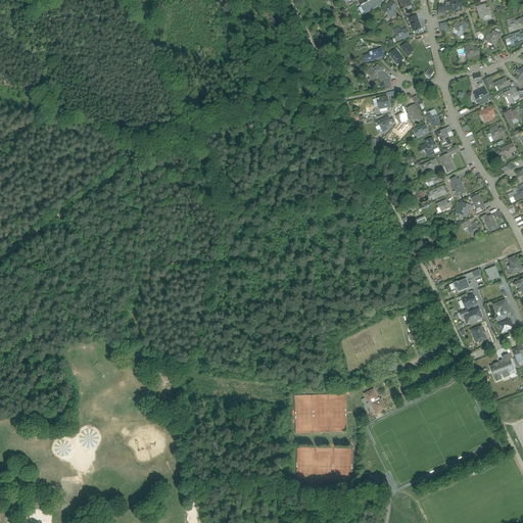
[(366,0),(364,1),(366,5),(370,2),(372,5),(371,6),(373,9),(379,5),(377,2),(380,0),(366,0)]
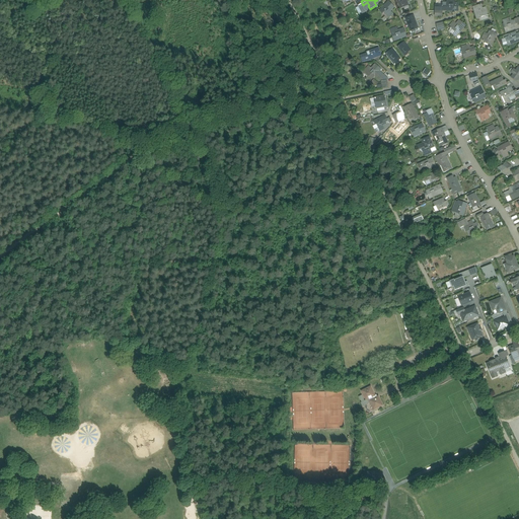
[(452,0),(446,0),(447,3),(448,3),(448,6),(442,6),(442,10),(455,10),(455,7),(458,7),(458,3),(452,3),(452,0)]
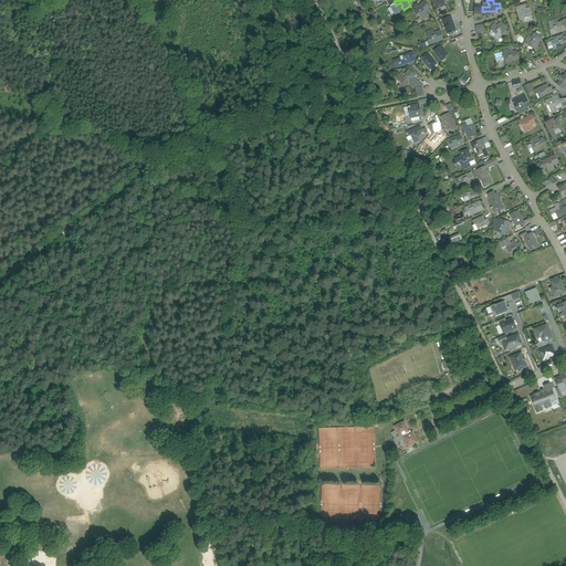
[(426,7),(422,3),(415,12),(418,14),(420,12),(422,14),(421,16),(425,19),(429,14),(426,12),(430,8),(427,4),(426,7)]
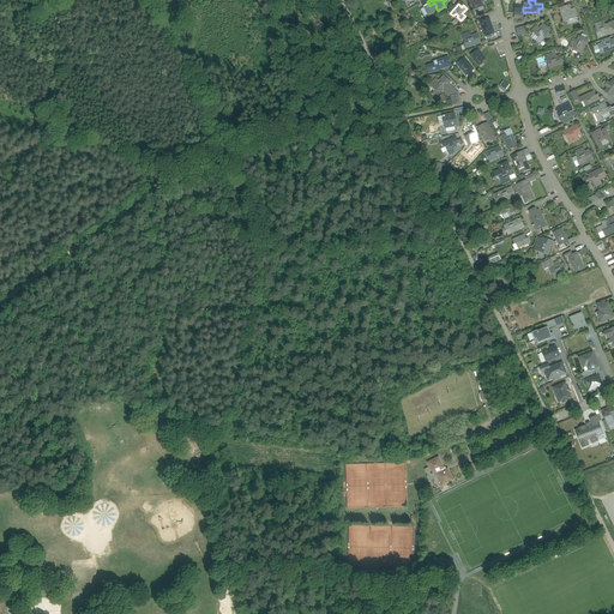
[(569,6),(560,8),(565,22),(569,20),(569,18),(572,17),(572,18),(577,17),(575,8),(570,10),(569,6)]
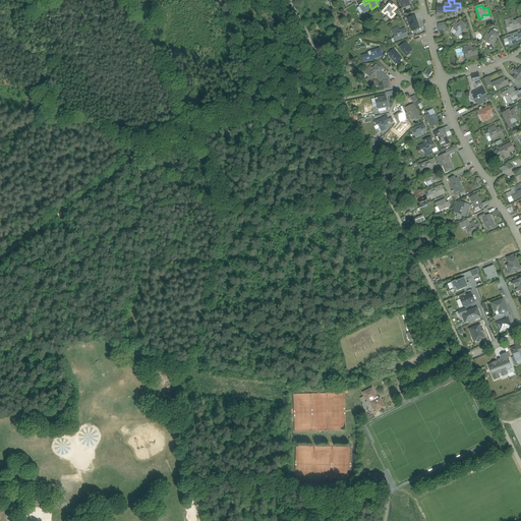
[(415,18),(408,20),(412,31),(419,27),(415,18)]
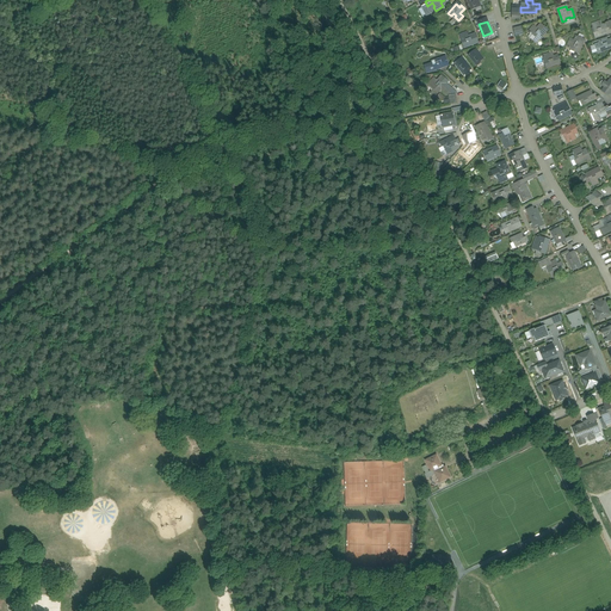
[(602,25),(600,22),(592,24),(594,29),(596,28),(597,32),(594,32),(596,37),(606,34),(605,29),(608,29),(606,24),(602,25)]
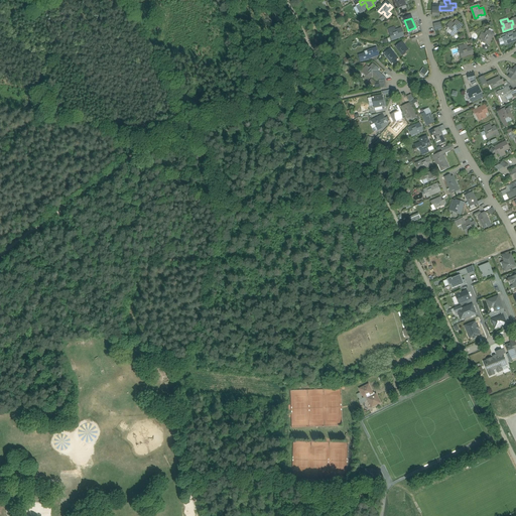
[(454,24),(450,21),(446,26),(447,27),(447,28),(448,28),(446,30),(453,36),(461,27),(458,24),(460,23),(457,20),(454,24)]
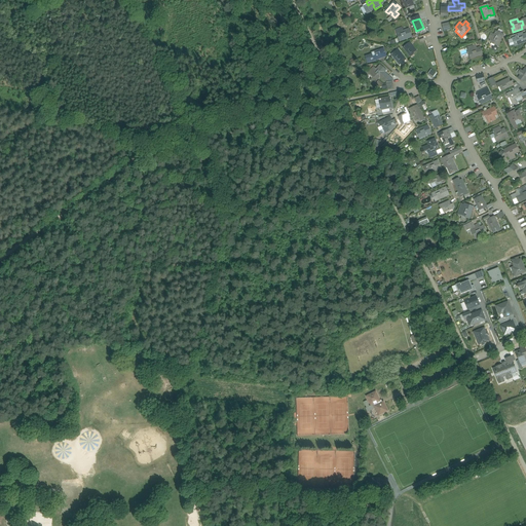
[(409,30),(404,32),(402,29),(398,30),(399,34),(400,33),(401,37),(399,38),(400,41),(410,38),(408,34),(411,33),(409,30)]
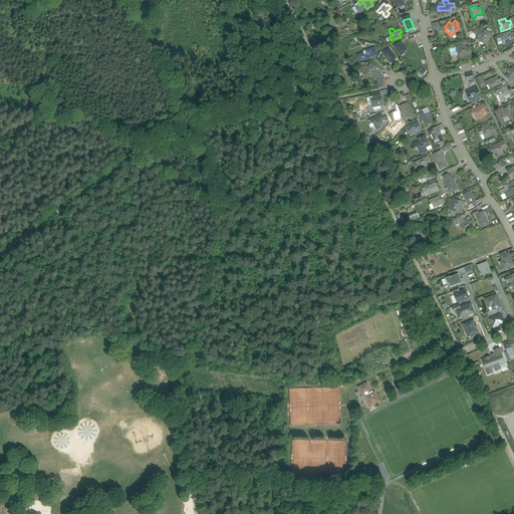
[(485,30),(483,36),(479,34),(477,39),(481,41),(481,39),(484,41),(483,43),(487,45),(491,36),(488,34),(489,32),(485,30)]
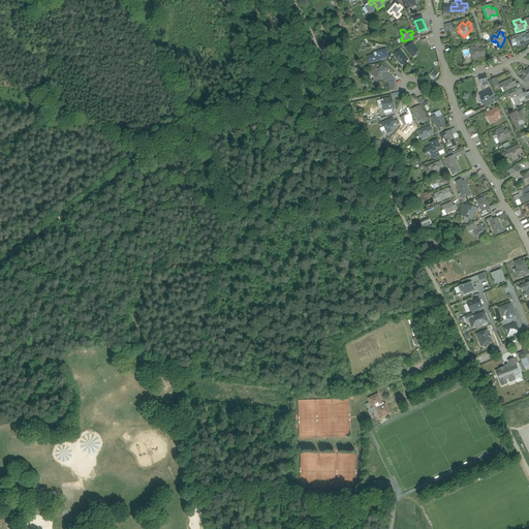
[(528,33),(520,37),(522,40),(517,42),(518,45),(528,41),(528,38),(528,37),(528,33)]
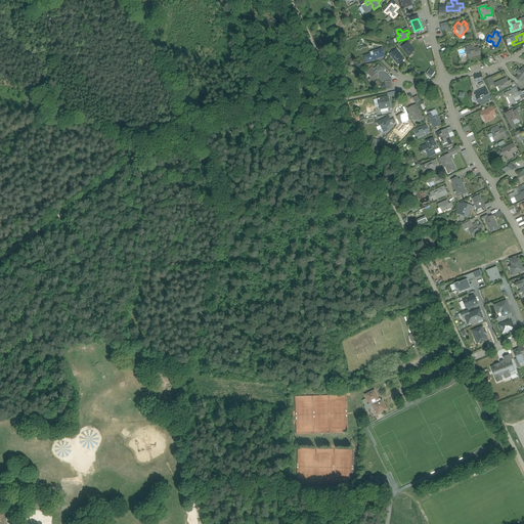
[(406,47),(405,45),(402,47),(408,55),(415,50),(409,45),(406,47)]
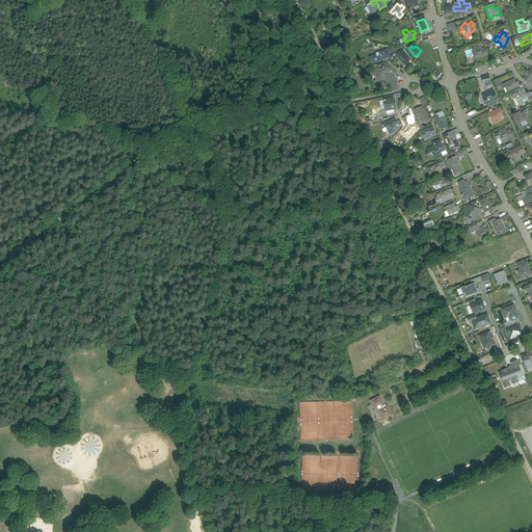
[(485,48),(482,49),(481,46),(474,48),(475,52),(476,52),(477,55),(475,56),(476,59),(485,56),(484,53),(486,52),(485,48)]
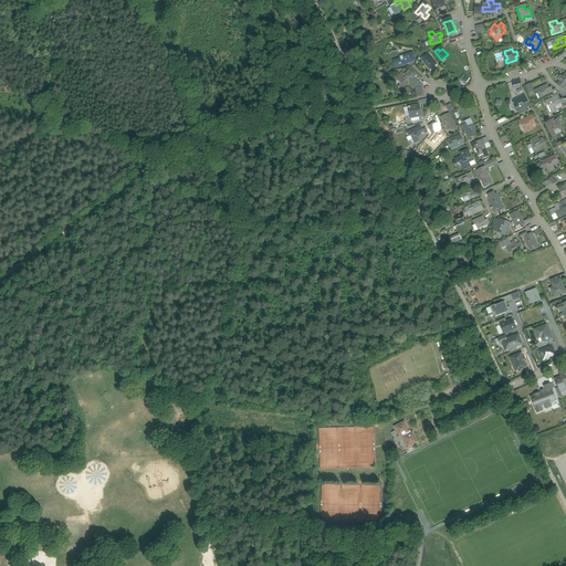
[(412,53),(400,58),(400,59),(395,61),(396,66),(402,64),(402,65),(416,61),(412,53)]
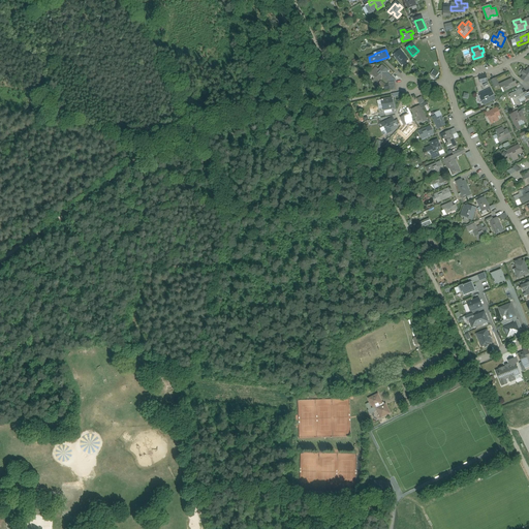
[(402,53),(399,55),(397,53),(394,55),(400,63),(403,61),(405,63),(408,60),(402,53)]
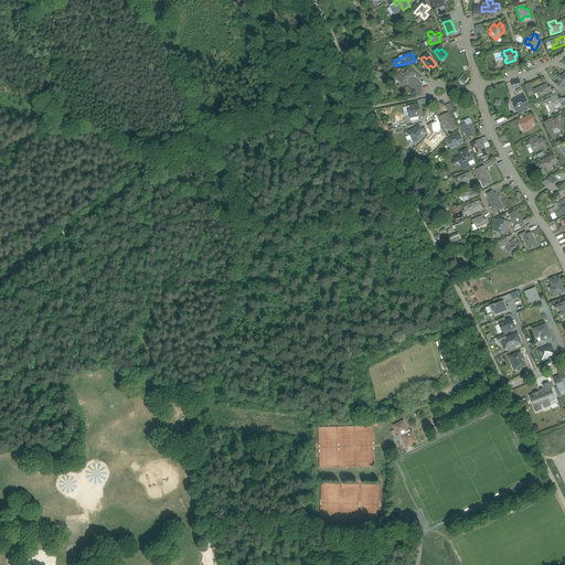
[(408,71),(404,75),(402,73),(397,76),(401,80),(402,78),(404,81),(403,83),(406,86),(413,77),(411,75),(412,73),(408,71)]
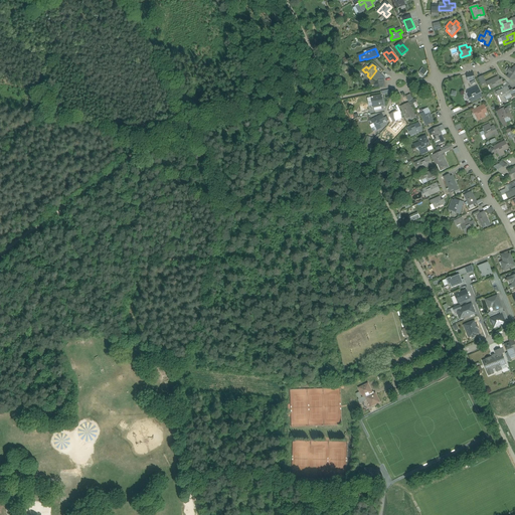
[(496,77),(487,82),(488,86),(491,84),(492,88),(501,83),(499,80),(497,81),(496,77)]
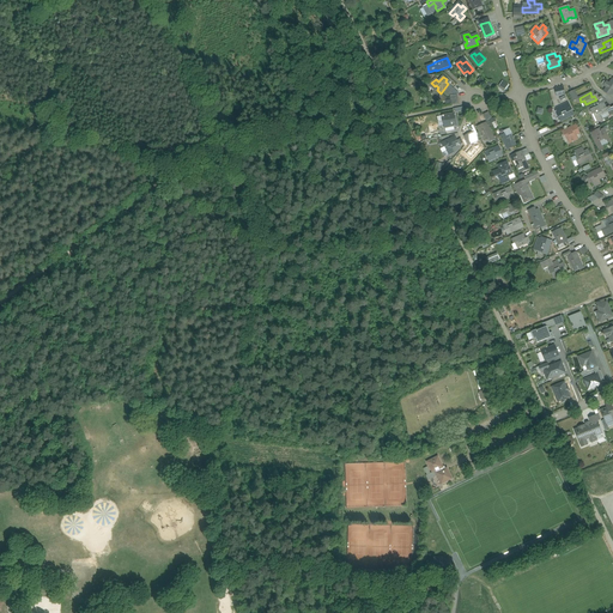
[(568,103),(556,109),(558,113),(559,111),(562,116),(559,117),(560,121),(571,116),(569,111),(572,110),(568,103)]
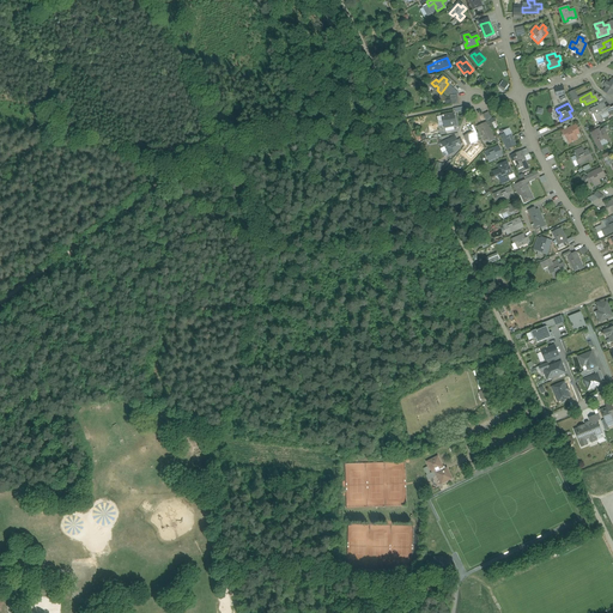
[(601,105),(590,110),(593,114),(595,113),(598,117),(596,117),(598,121),(604,119),(601,115),(608,113),(606,108),(604,109),(601,105)]
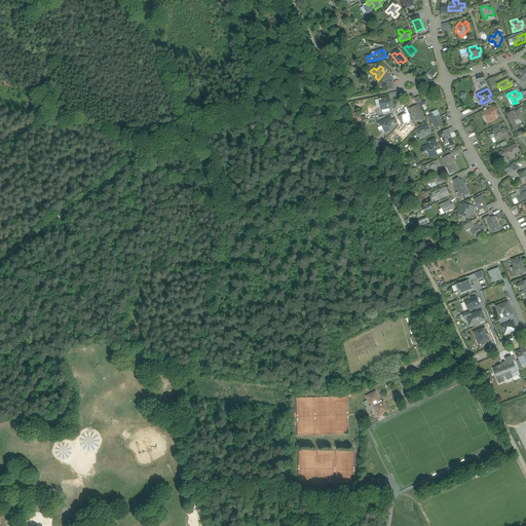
[(389,98),(380,100),(381,108),(382,113),(390,112),(390,111),(392,111),(389,98)]
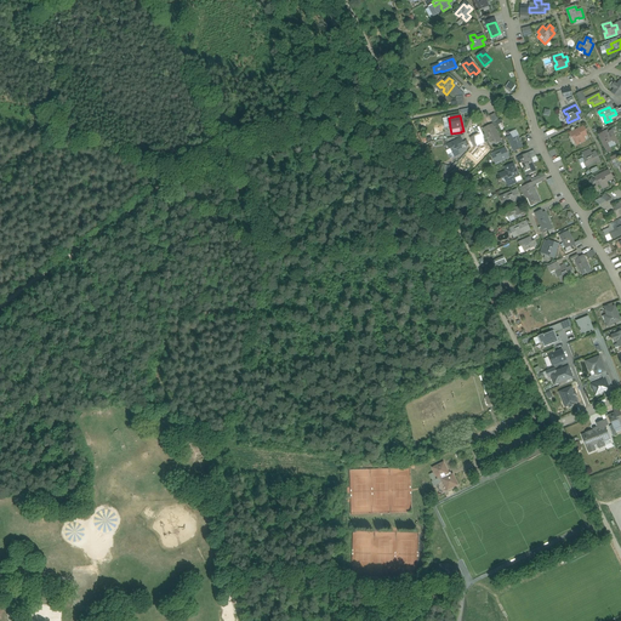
[(494,127),(490,130),(489,126),(484,129),(490,140),(494,137),(496,143),(500,141),(494,127)]
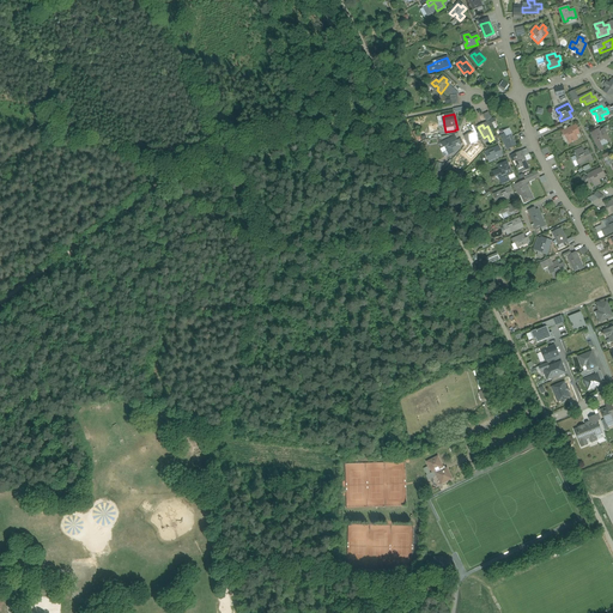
[(574,127),(563,132),(564,135),(566,134),(569,138),(568,139),(569,143),(577,139),(576,135),(580,133),(577,128),(575,129),(574,127)]
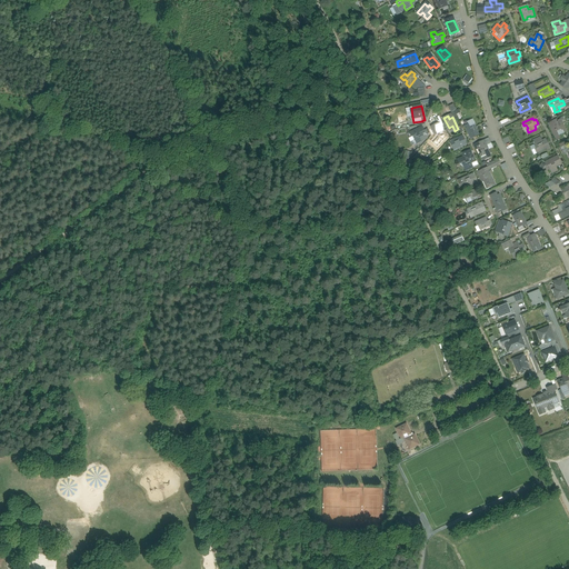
[(472,119),(468,121),(469,125),(466,126),(471,138),(479,135),(473,125),(475,125),(472,119)]
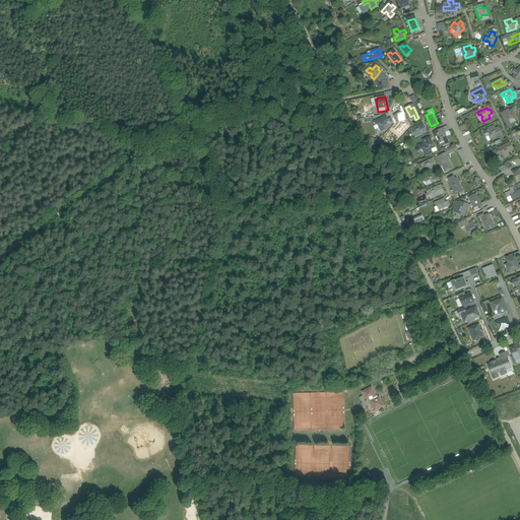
[(512,110),(510,111),(509,109),(505,111),(506,114),(503,115),(507,124),(510,122),(509,120),(512,119),(513,120),(514,119),(515,121),(518,120),(512,110)]
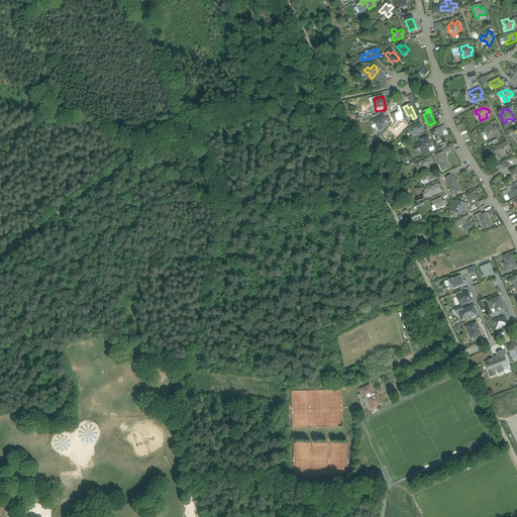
[(399,112),(392,115),(398,127),(402,125),(401,124),(404,123),(401,115),(399,112)]
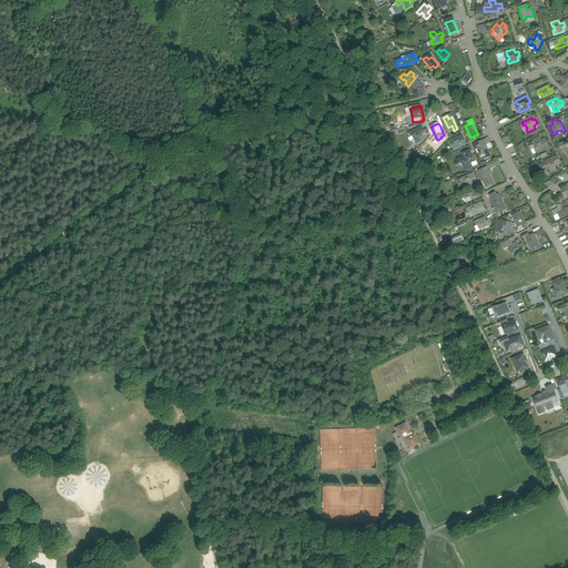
[(419,129),(409,133),(412,137),(414,135),(416,139),(415,140),(416,143),(422,141),(419,138),(426,134),(424,131),(422,132),(419,129)]
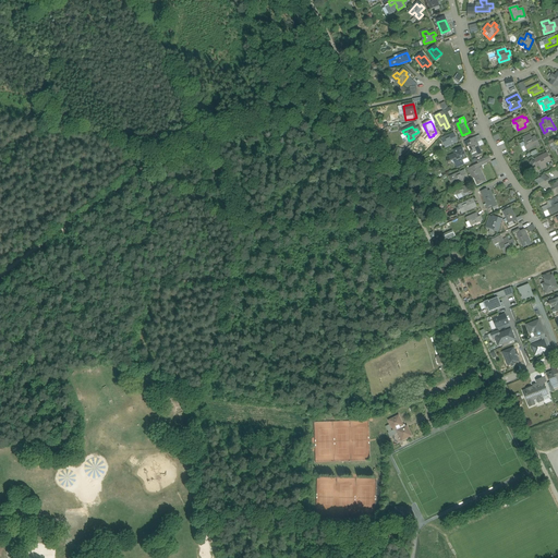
[(455,134),(445,138),(446,142),(447,142),(449,145),(455,143),(453,138),(456,137),(455,134)]
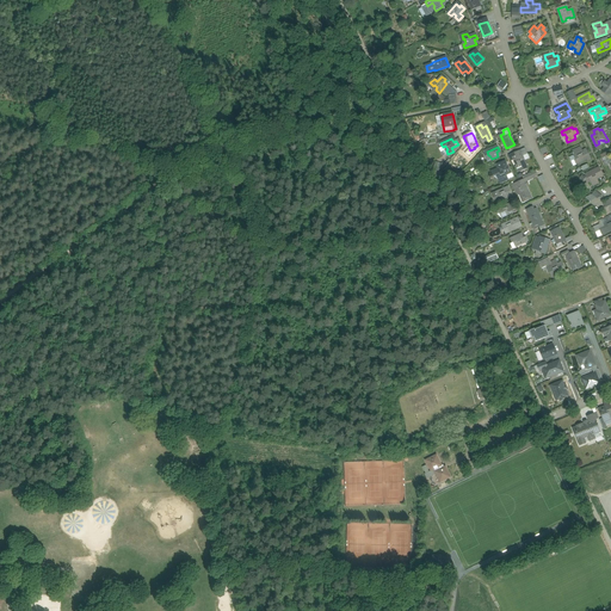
[(586,149),(582,152),(580,148),(573,152),(574,155),(575,155),(578,159),(575,160),(576,164),(587,159),(587,160),(591,159),(586,149)]
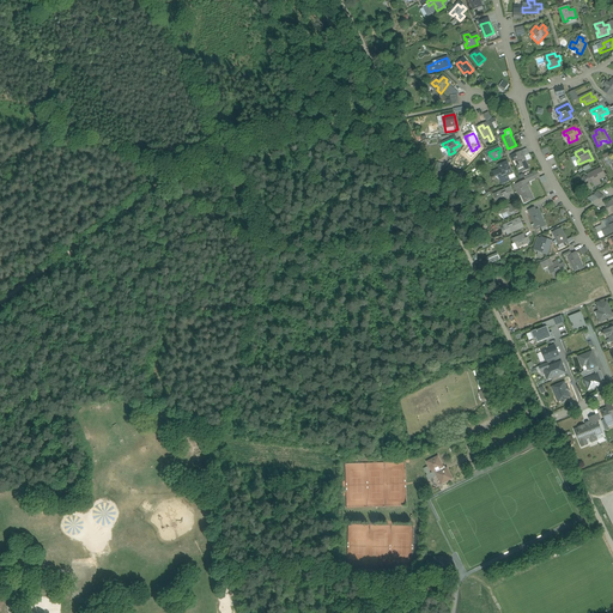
[(525,158),(525,157),(521,158),(519,152),(510,156),(513,161),(516,159),(519,165),(517,167),(519,169),(520,169),(521,173),(529,169),(529,168),(529,167),(528,165),(527,163),(527,162),(526,161),(526,159),(526,158),(525,158)]
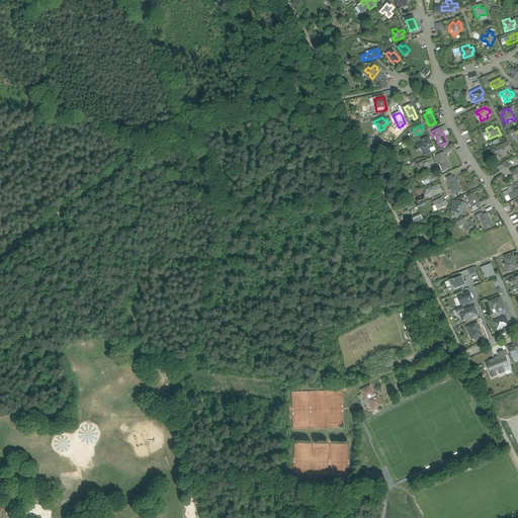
[(428,137),(421,140),(423,143),(419,145),(420,149),(422,148),(424,151),(423,151),(424,155),(429,153),(427,150),(429,149),(433,147),(431,144),(429,145),(428,141),(430,140),(428,137)]
